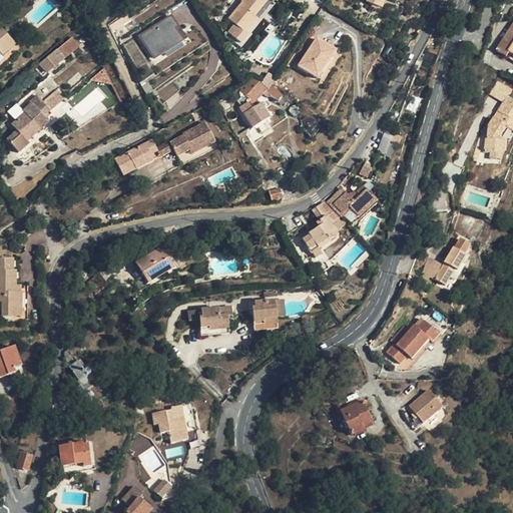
[(254,16),(268,0),(240,0),(240,1),(242,2),(228,19),(246,34),(259,19),(254,16)]
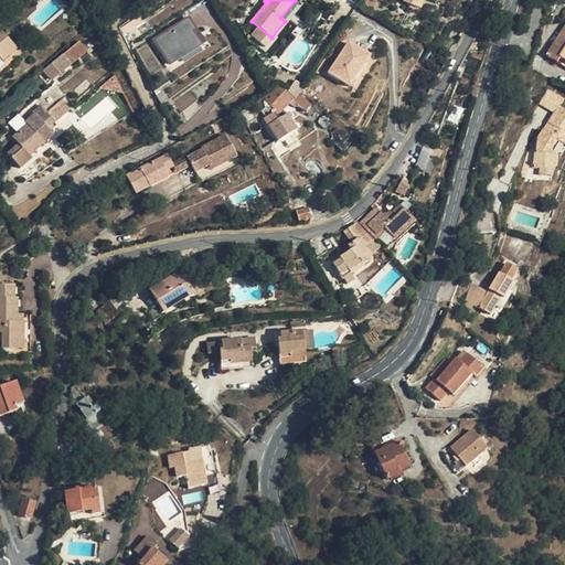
[(404,0),(404,2),(419,9),(424,0),(404,0)]
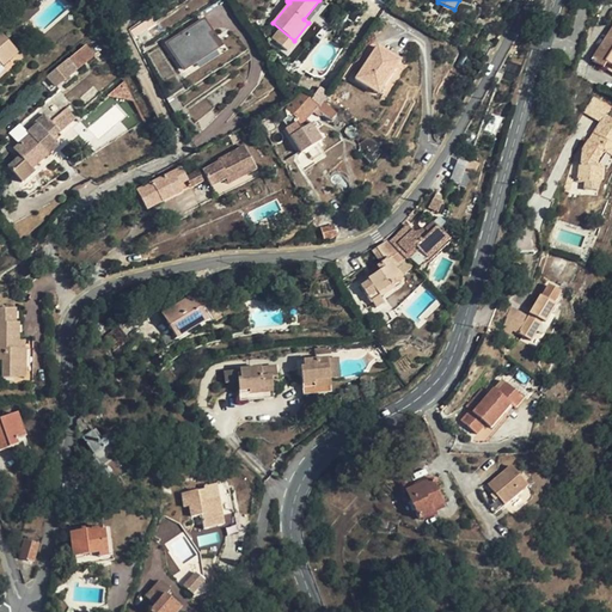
[(155,22),(152,16),(145,22),(145,23),(148,29),(155,22)]
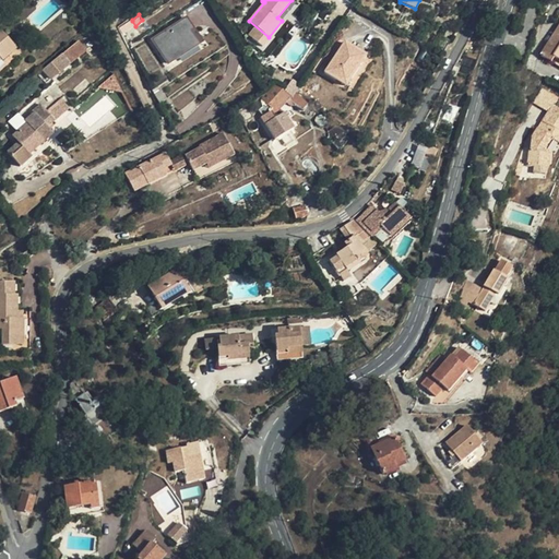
[(187,18),(153,39),(168,64),(199,45),(190,31),(193,28),(187,18)]
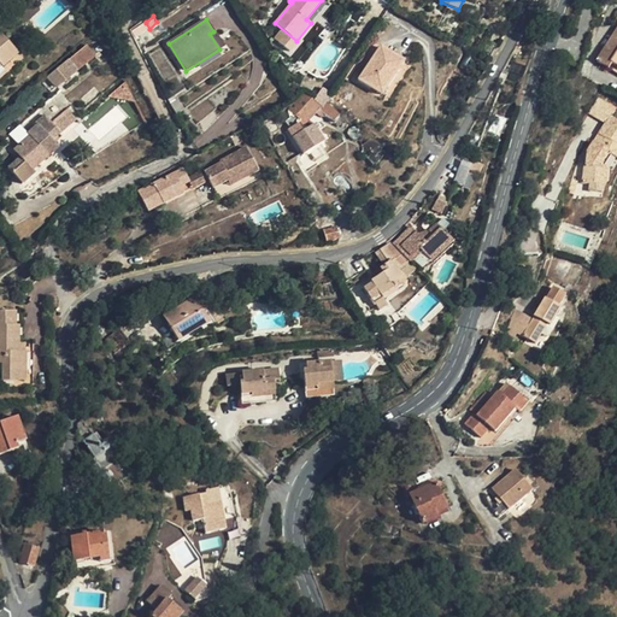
[(146,23),(131,33),(135,39),(150,29),(146,23)]
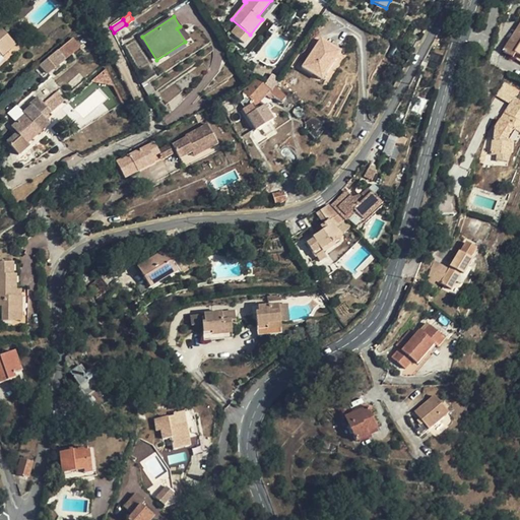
[(519,25),(504,51),(514,58),(517,54),(519,56),(519,25)]
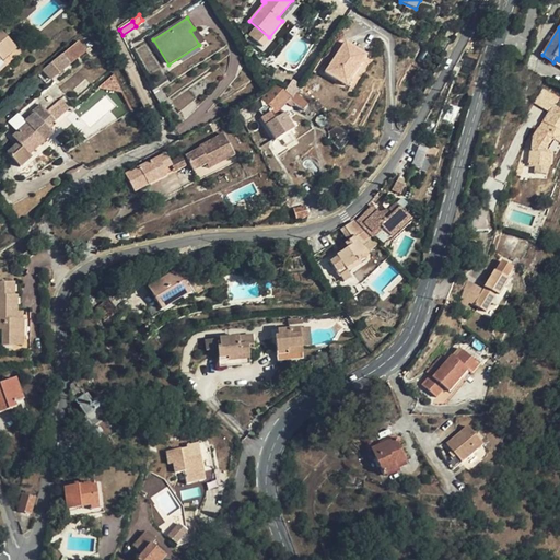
[(0,57),(1,59),(2,61),(18,48),(0,28),(0,57)]
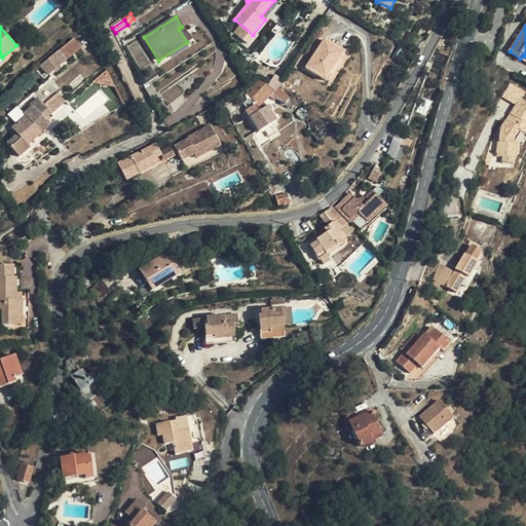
[(412,33),(406,44),(417,50),(423,39),(412,33)]
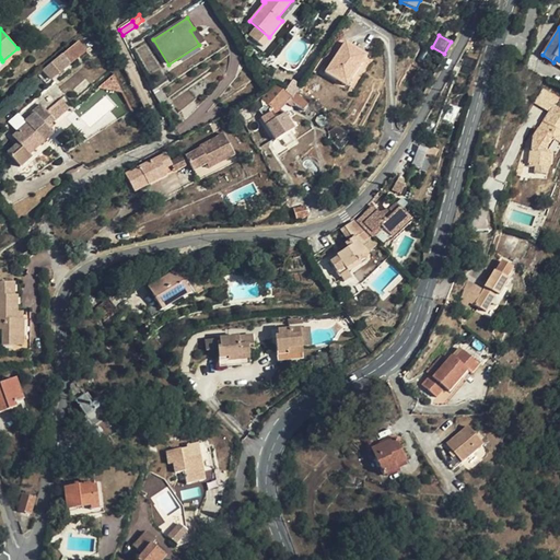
[(91,46),(96,41),(94,37),(82,44),(79,41),(62,55),(62,54),(44,70),(51,79),(86,49),(89,51),(93,48),(91,46)]
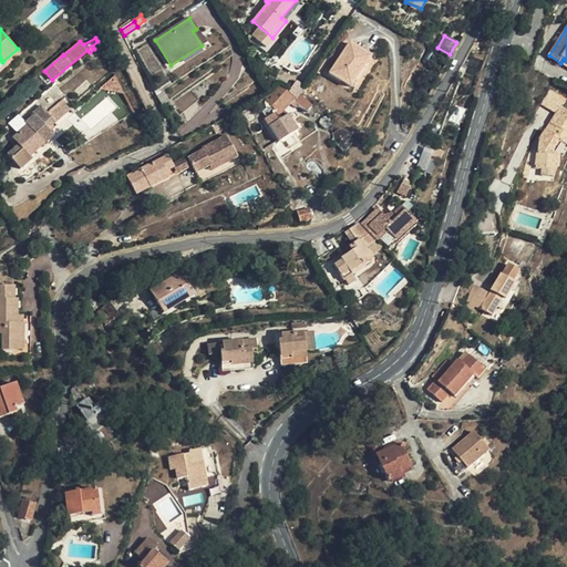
[(329,74),(340,81),(346,73),(356,80),(371,57),(349,43),(329,74)]
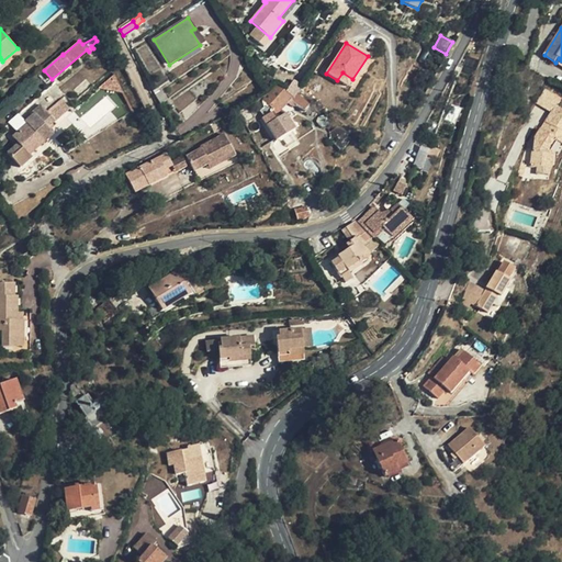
[(347,87),(352,79),(343,72),(337,80),(347,87)]
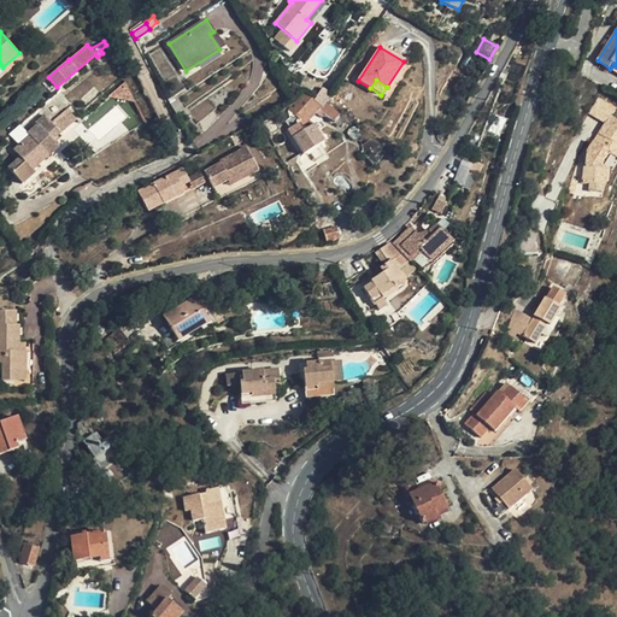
[(136,104),(125,82),(107,98),(136,104)]
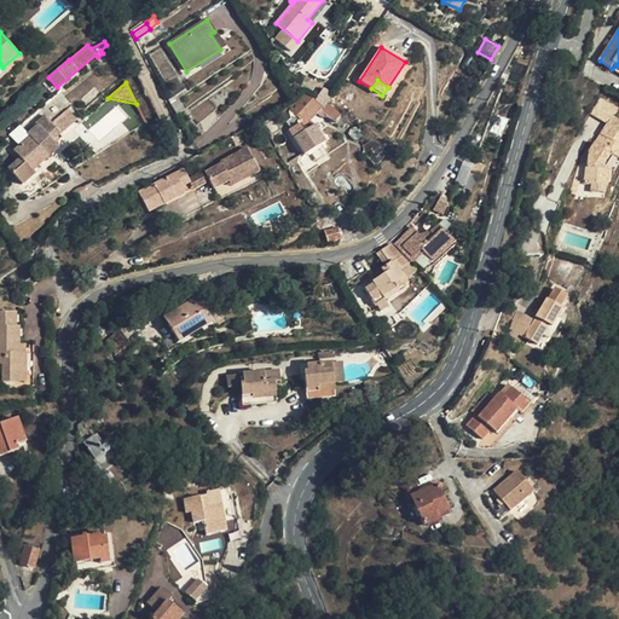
[(324,88),(316,102),(320,106),(319,108),(323,110),(327,103),(333,94),(324,88)]
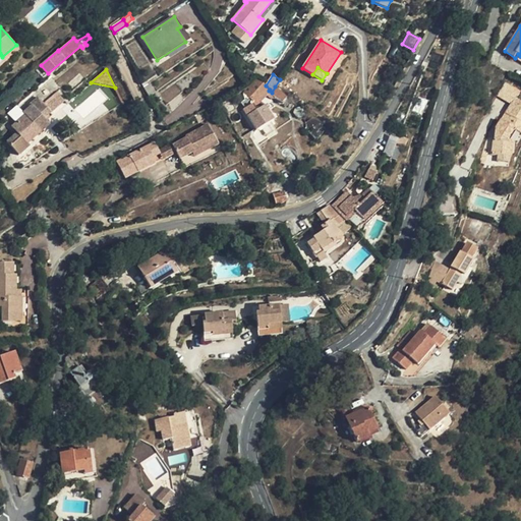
[(282,92),(275,87),(272,93),(269,91),(270,90),(266,85),(256,79),(244,93),(247,98),(241,102),(244,108),(242,109),(256,131),(262,128),(268,136),(274,131),(269,124),(275,120),(277,118),(278,116),(277,114),(275,113),(274,113),(271,114),(267,106),(262,102),(264,98),(267,95),(269,97),(270,97),(271,99),(273,100),(276,99),(280,104),(285,105),(288,101),(287,99),(287,98),(282,92)]
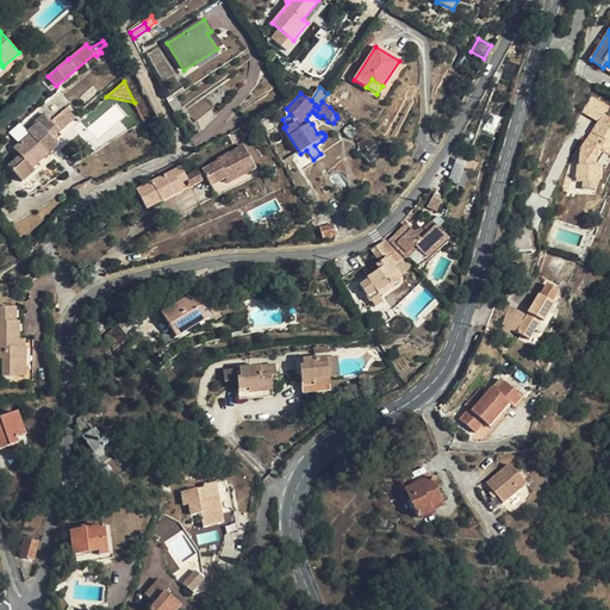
[(598,123),(603,116),(608,109),(590,98),(582,111),(598,123)]
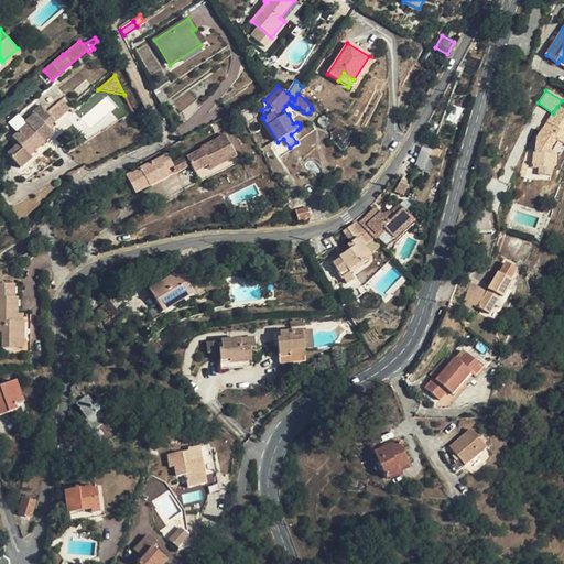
[(49,107),(54,118),(71,111),(65,99),(49,107)]
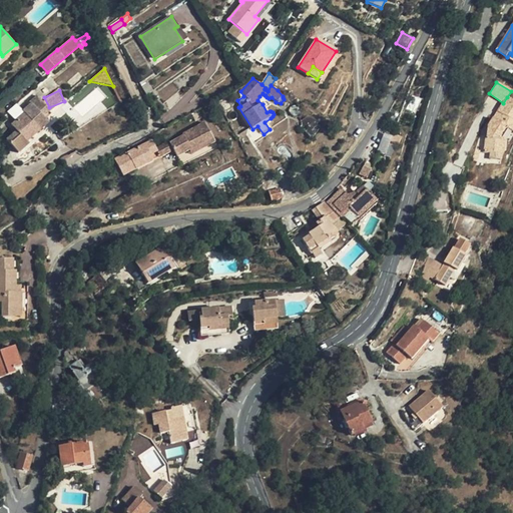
[(41,125),(47,120),(44,116),(51,110),(37,95),(29,102),(31,104),(23,111),(25,113),(12,125),(17,131),(7,139),(19,152),(29,144),(28,141),(43,127),(41,125)]
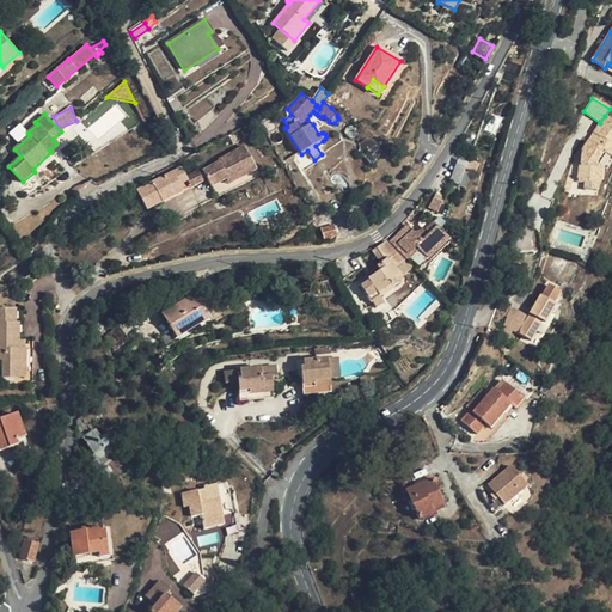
[(592,142),(589,141),(583,150),(581,165),(580,165),(579,182),(588,183),(599,184),(600,184),(603,167),(599,166),(599,161),(604,153),(611,157),(611,120),(605,116),(600,123),(594,134),(597,135),(592,142)]
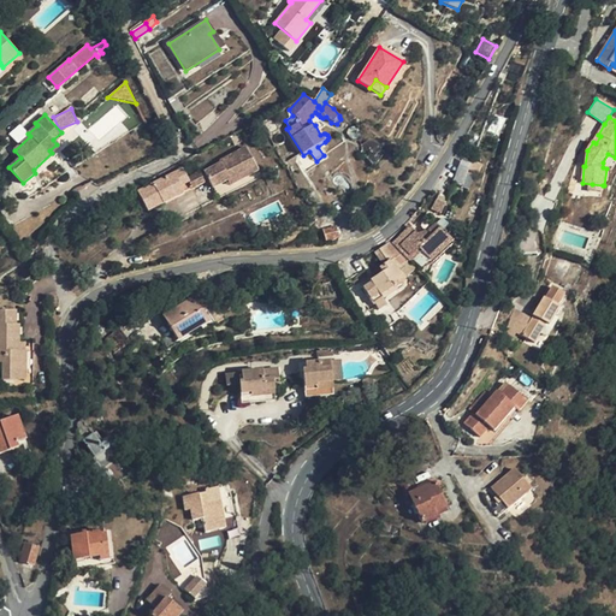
[(351,140),(357,141),(362,131),(363,130),(359,130),(354,130),(350,130),(348,134),(348,136),(351,140)]
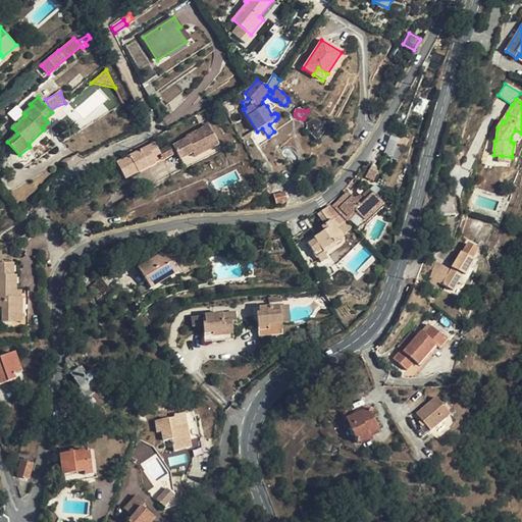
[(306,123),(306,126),(306,132),(312,136),(317,140),(321,138),(323,134),(326,131),(321,126),(317,123),(313,120),(312,118),(306,123)]
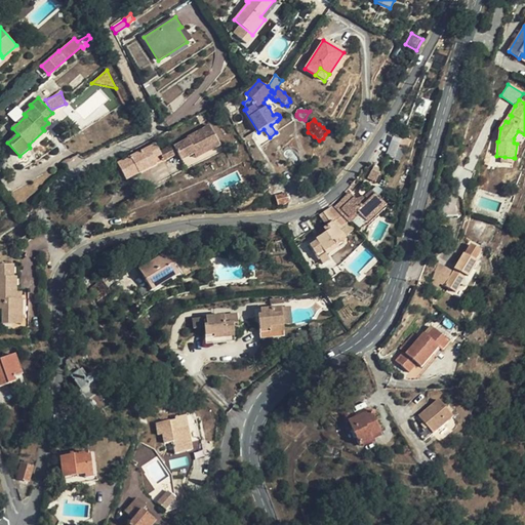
[(220,147),(210,126),(188,137),(189,139),(174,147),(177,154),(182,160),(194,154),(196,153),(198,158),(220,147)]
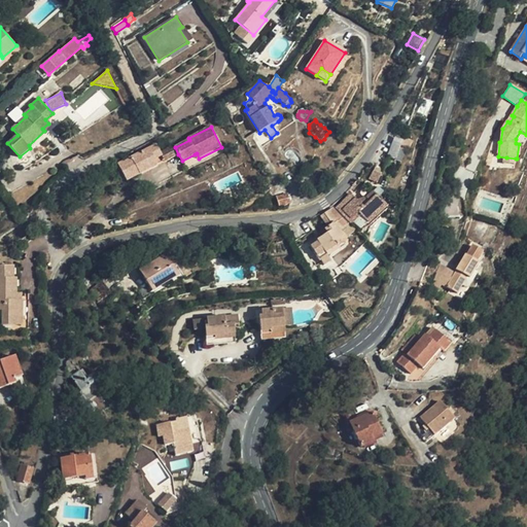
[(395,137),(387,157),(400,163),(405,151),(401,150),(405,141),(395,137)]
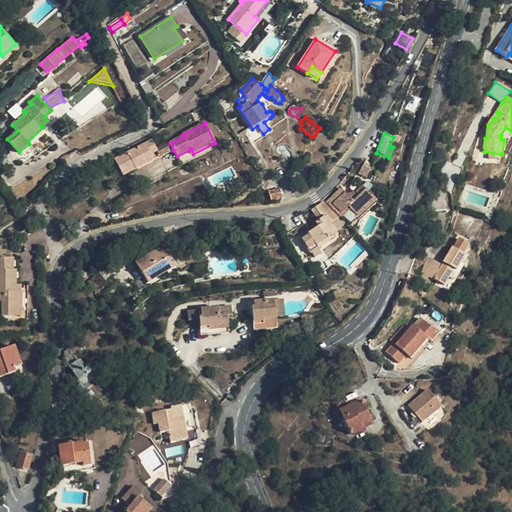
[(150,154),(157,151),(156,148),(152,140),(115,159),(123,176),(153,160),(150,154)]
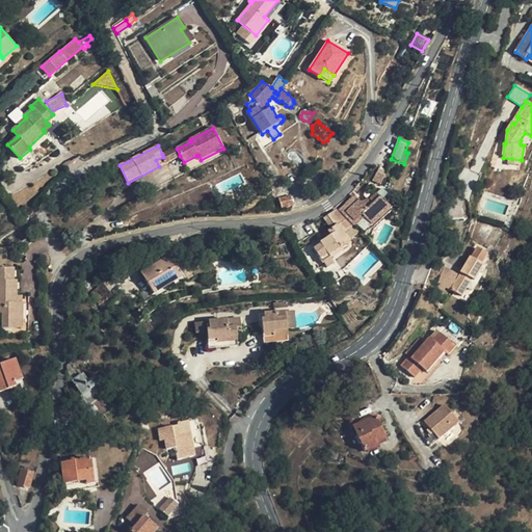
[(176,147),(162,154),(163,157),(166,163),(180,156),(177,149),(176,147)]
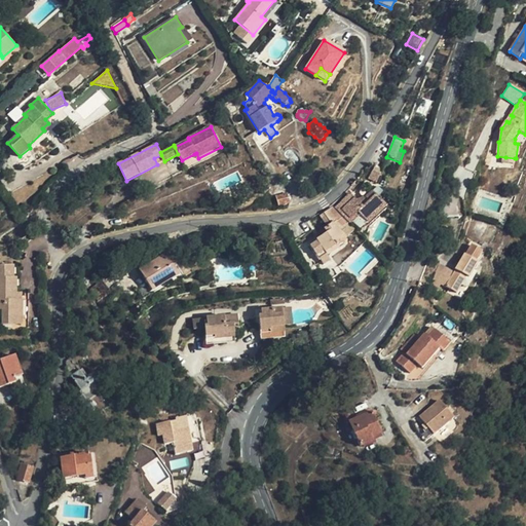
[(375,175),(371,183),(379,187),(383,179),(375,175)]
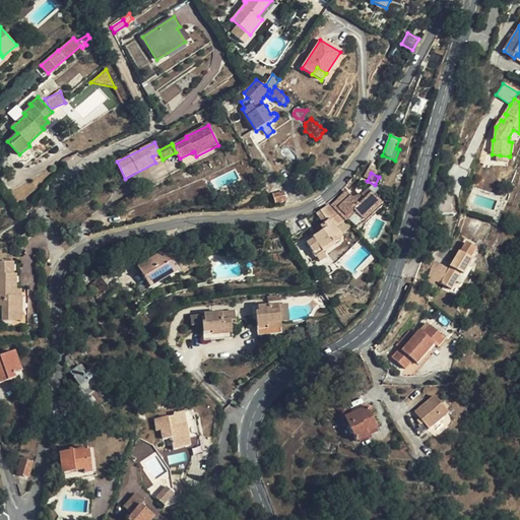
[(368,189),(354,201),(358,205),(371,193),(368,189)]
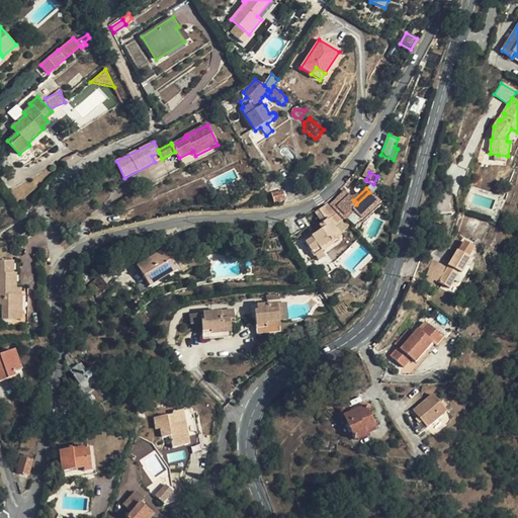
[(283,190),(271,194),(274,202),(285,199),(283,190)]
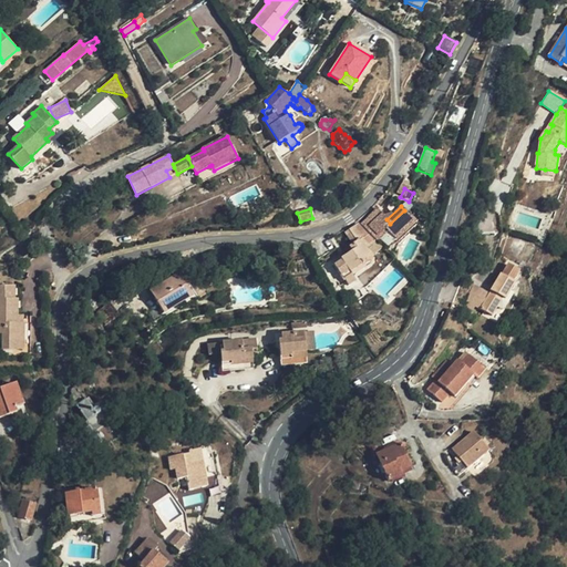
[(390,224),(387,219),(377,208),(363,220),(388,247),(415,222),(404,210),(390,224)]
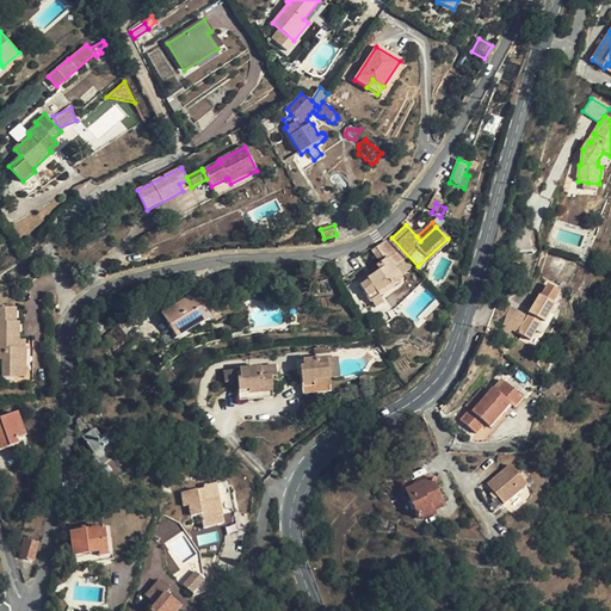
[(400,275),(393,267),(402,261),(396,253),(386,241),(372,251),(381,264),(370,271),(374,276),(359,285),(371,303),(394,288),(392,284),(394,284),(395,284),(396,284),(397,284),(400,282),(401,279),(401,277),(400,275)]
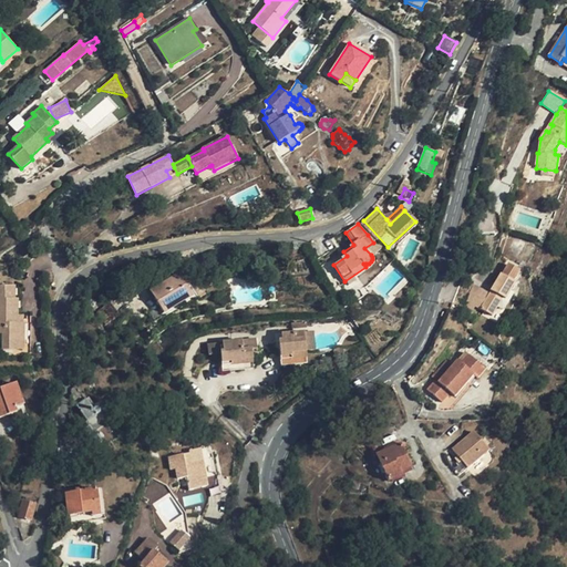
[(505,300),(511,291),(516,284),(514,282),(521,271),(509,265),(503,276),(502,275),(491,291),(492,291),(491,294),(481,309),(492,316),(503,298),(505,300)]
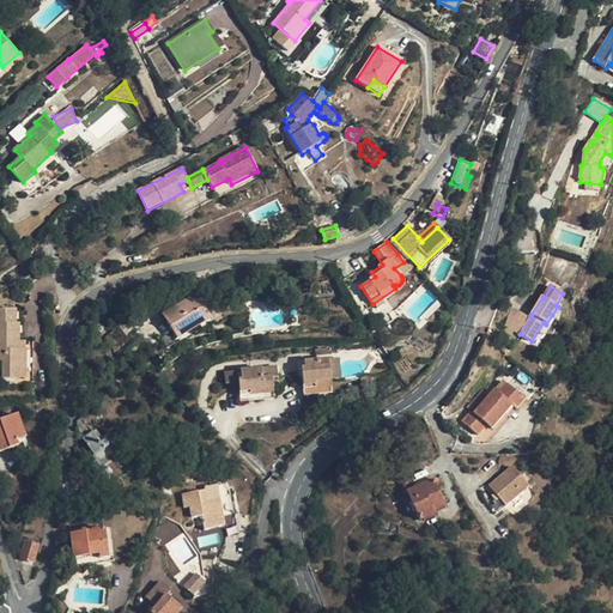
[(207,320),(193,296),(163,315),(177,339),(207,320)]
